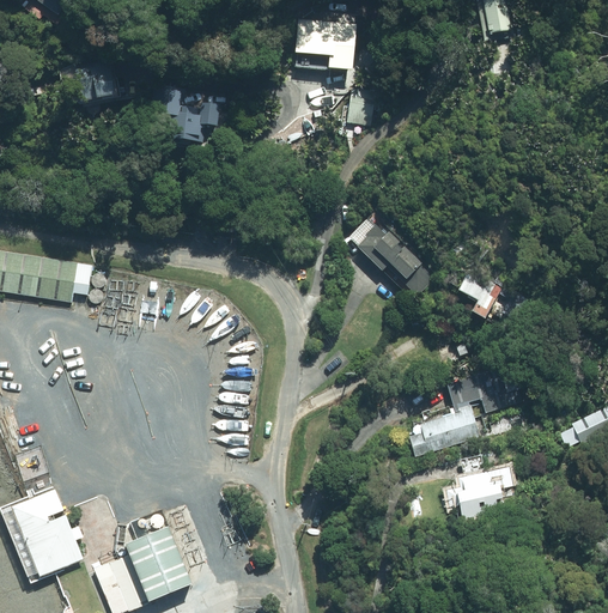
[(20,0),(13,11),(34,25),(36,20),(48,30),(70,0),(20,0)]
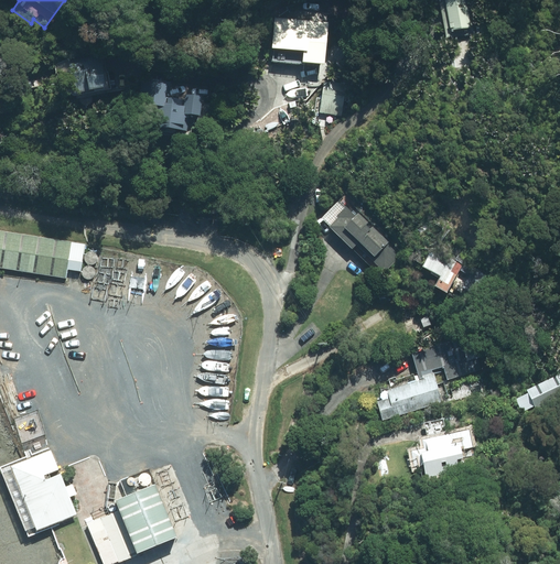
[(434,0),(437,14),(429,15),(433,39),(464,33),(463,25),(466,25),(470,24),(465,0),(434,0)]
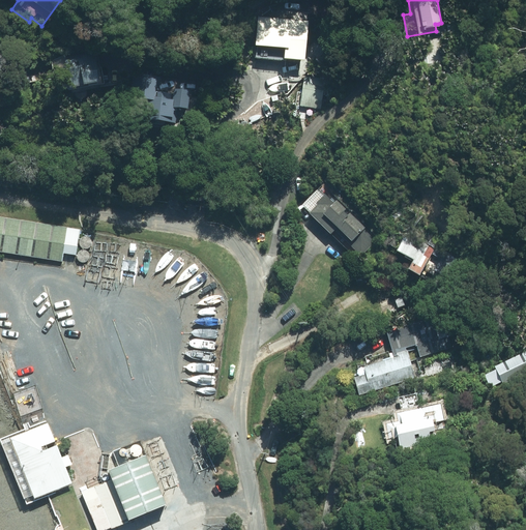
[(254,15),(252,42),(253,42),(252,55),(278,57),(278,55),(300,57),(303,19),(254,15)]
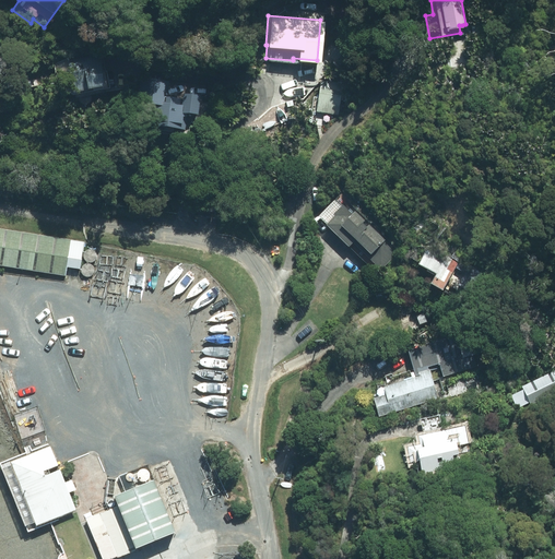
[(97,97),(103,96),(101,74),(50,80),(54,105),(81,102),(81,104),(97,102),(97,97)]
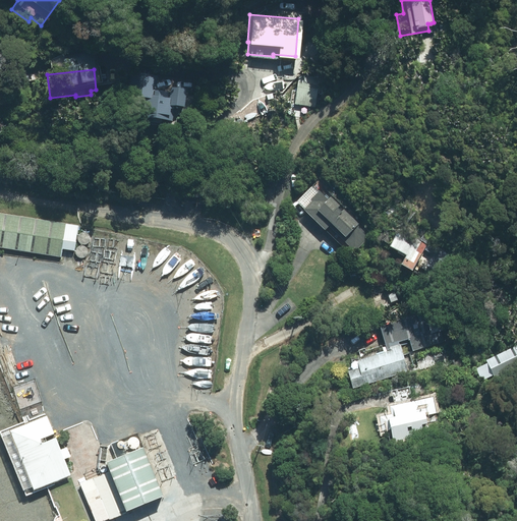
[(34,72),(17,76),(19,84),(36,80),(34,72)]
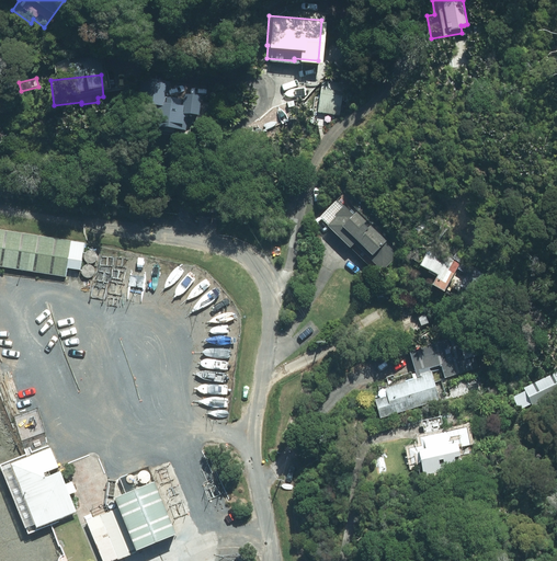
[(340,82),(318,79),(315,98),(337,101),(340,82)]
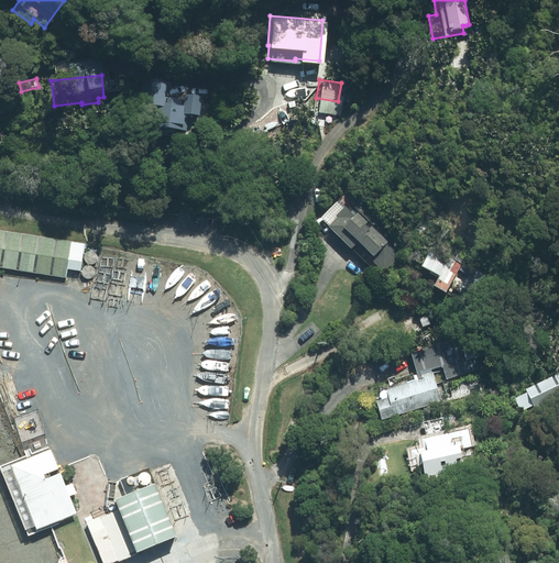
[(150,120),(149,141),(183,142),(184,125),(194,125),(195,100),(176,100),(175,106),(162,105),(162,90),(139,90),(138,120),(150,120)]
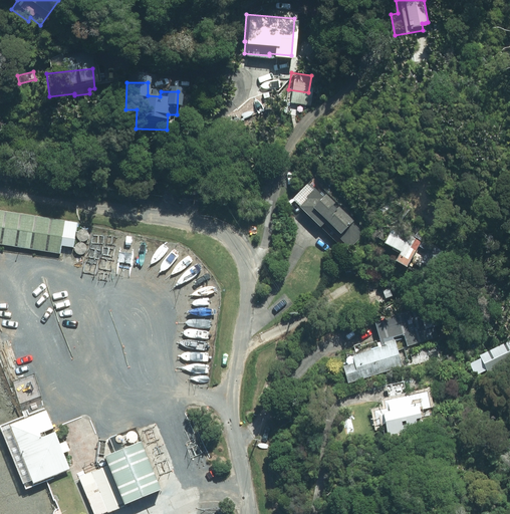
[(329,203),(331,202),(321,192),(318,195),(311,188),(303,196),(304,197),(296,204),(343,251),(362,232),(334,204),(332,205),(329,203)]
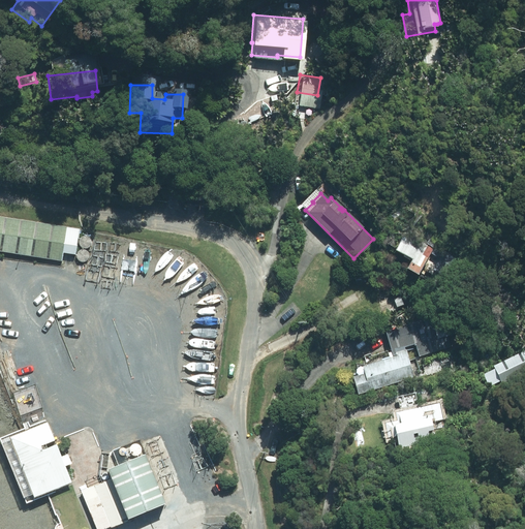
[(76,228),(0,216),(0,251),(58,260),(59,251),(72,253),(76,228)]
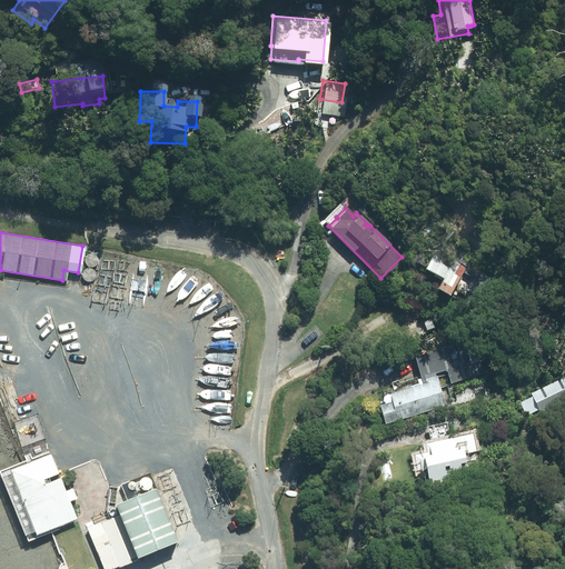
[(419,235),(399,268),(458,305),(478,270),(419,235)]
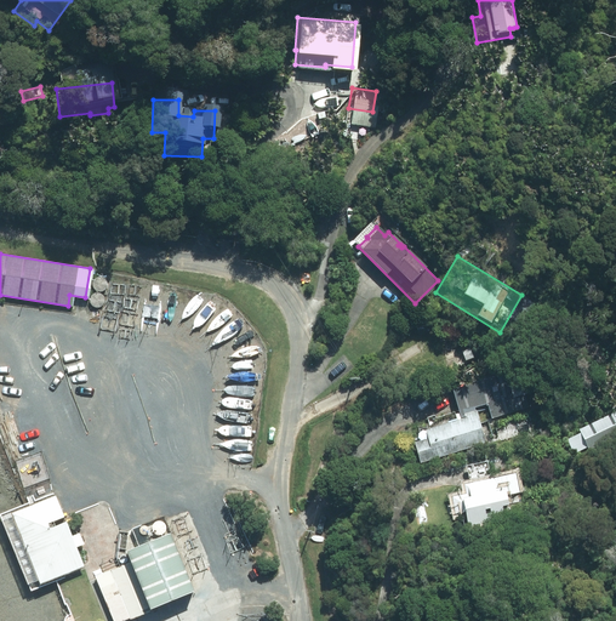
[(519,364),(448,385),(456,416),(420,426),(422,436),(409,439),(416,462),(483,442),(472,405),(483,402),(488,417),(531,404),(519,364)]
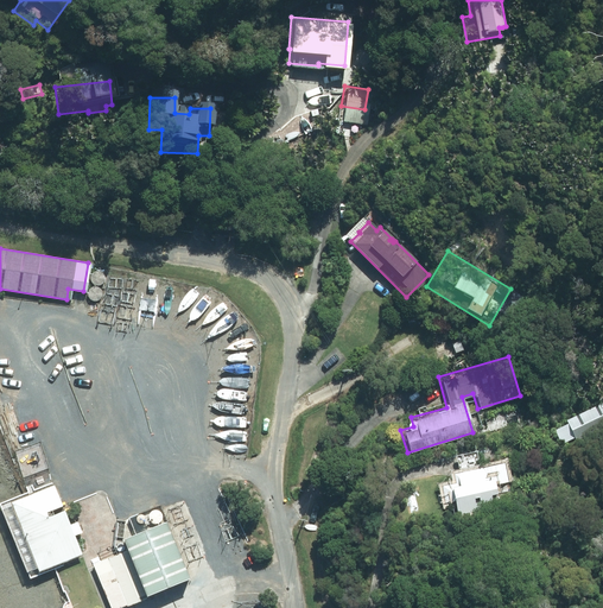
[(563,420),(550,426),(557,443),(571,436),(573,439),(602,426),(602,397),(562,416),(563,420)]
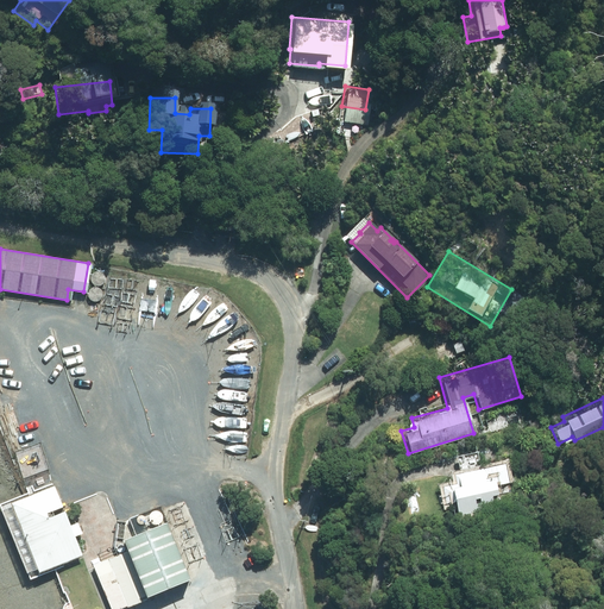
[(502,462),(450,472),(452,482),(439,485),(442,502),(452,501),(455,515),(498,508),(494,484),(505,483),(502,462)]
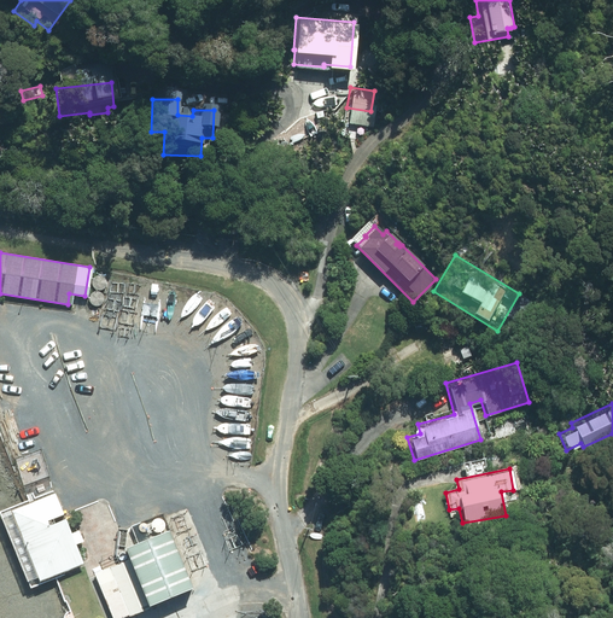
[(54,493),(0,514),(27,581),(38,576),(40,581),(83,564),(76,544),(82,541),(77,530),(71,532),(54,493)]
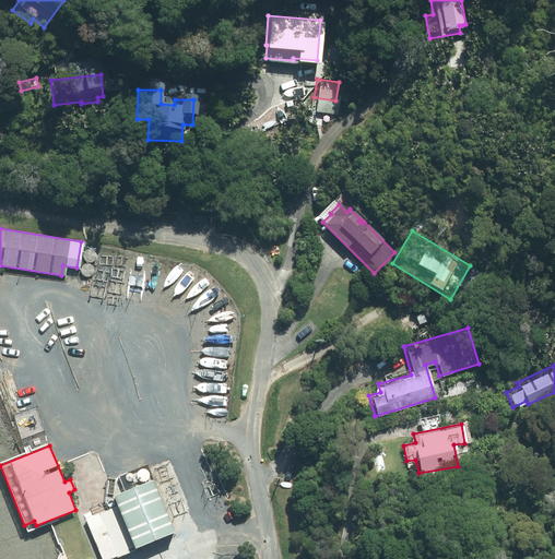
[(96,516),(85,522),(102,558),(119,558),(138,551),(137,549),(176,533),(153,479),(115,496),(119,508),(109,512),(104,501),(92,507),(96,516)]
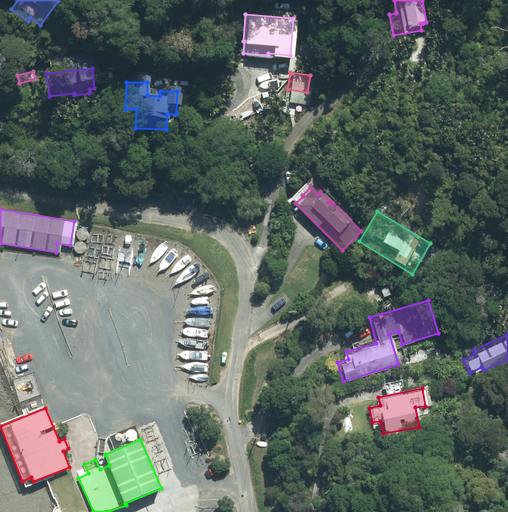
All buildings are outlined.
